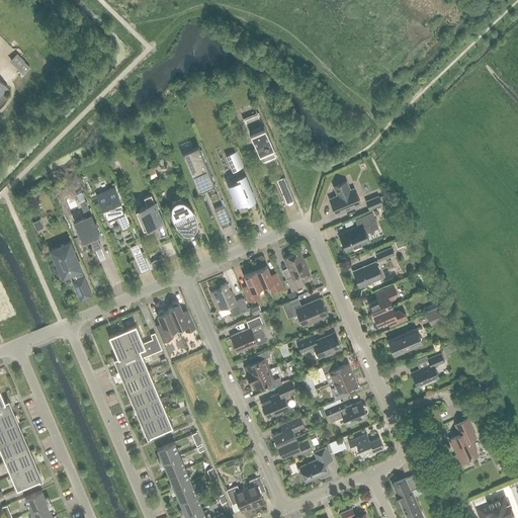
[(16,54),(10,61),(20,72),(27,65),(16,54)]
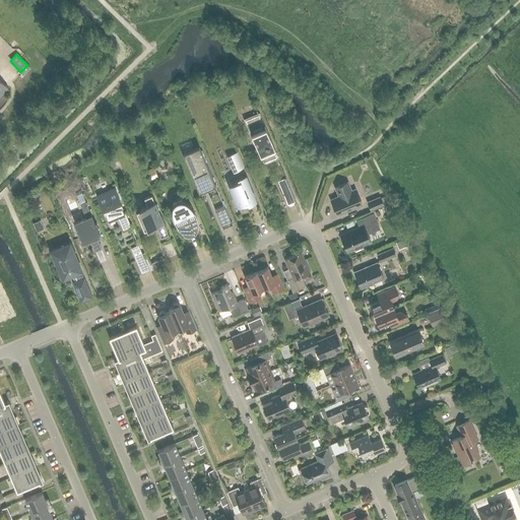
[(245,120),(264,164),(277,158),(258,114),(245,120)]
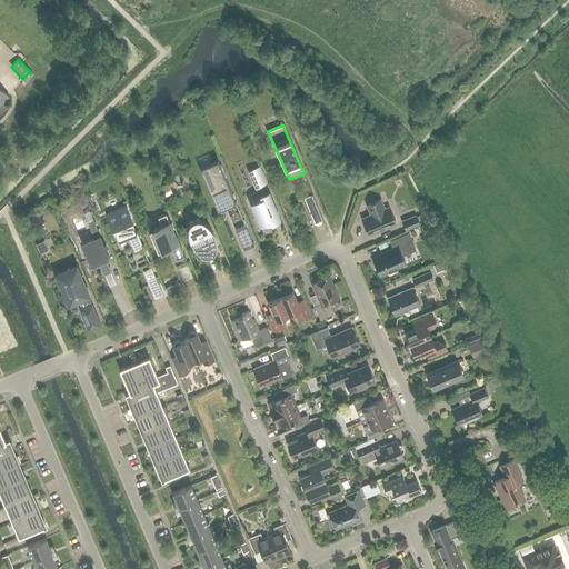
[(233,201),(216,159),(198,167),(216,209),(233,201)]
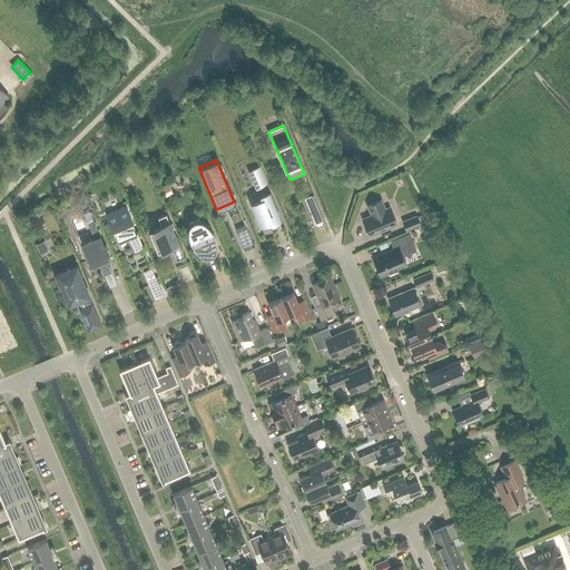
[(265,178),(261,168),(253,172),(257,182),(265,178)]
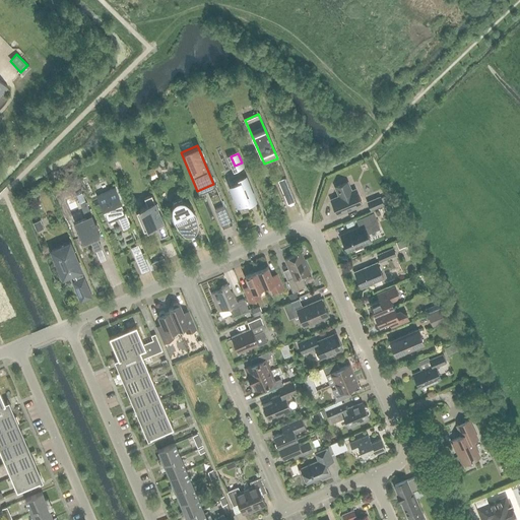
[(157,177),(152,165),(146,168),(151,180),(157,177)]
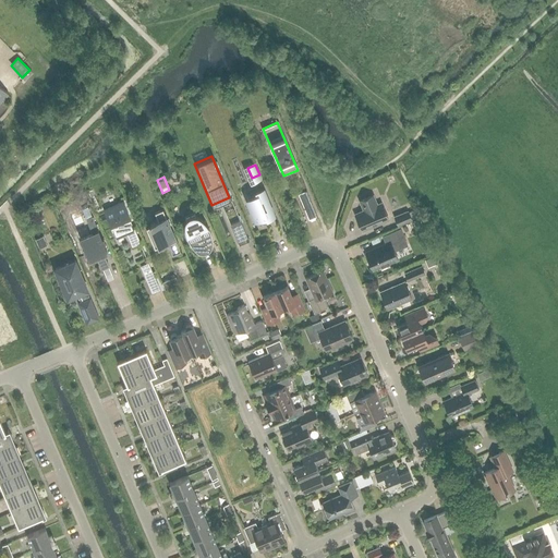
[(257,221),(273,215),(262,190),(246,196),(257,221)]
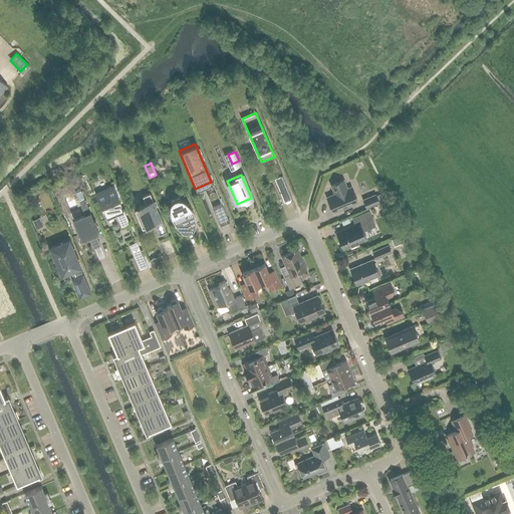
[(288,190),(282,176),(275,179),(280,193),(288,190)]
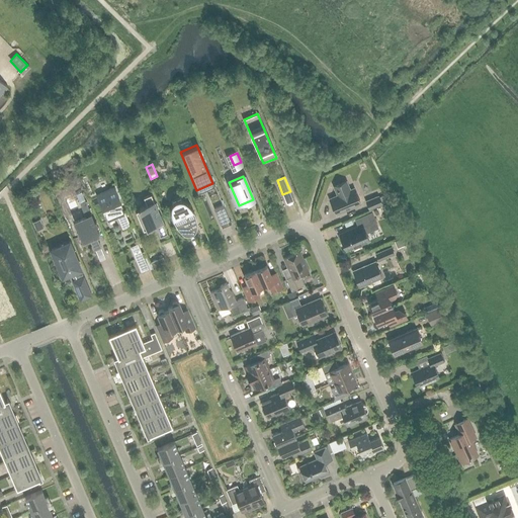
[(337,191),(339,195),(330,199),(336,214),(360,204),(354,188),(350,190),(346,181),(334,186),(336,192),(337,191)]
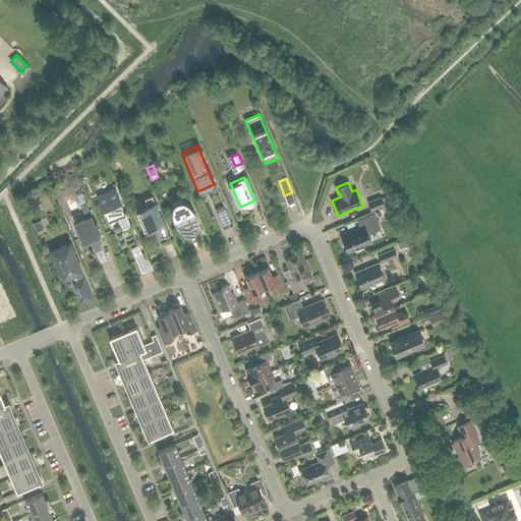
[(108,220),(118,217),(123,230),(130,227),(115,189),(99,196),(108,220)]
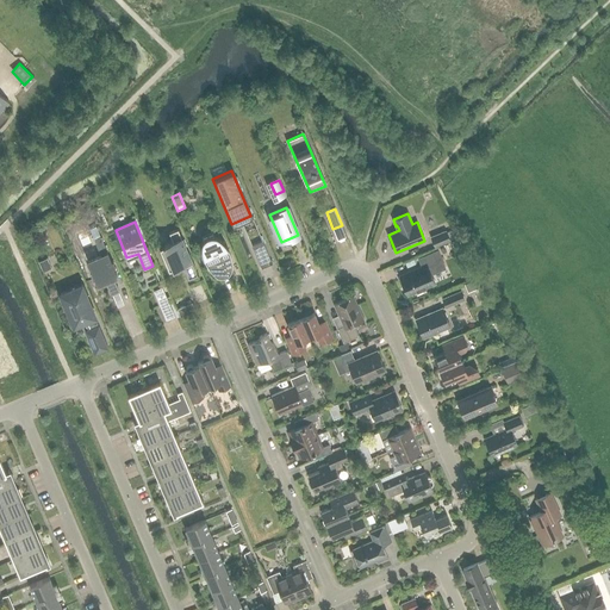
[(169,232),(173,242),(160,247),(169,269),(182,263),(188,279),(197,275),(178,229),(169,232)]
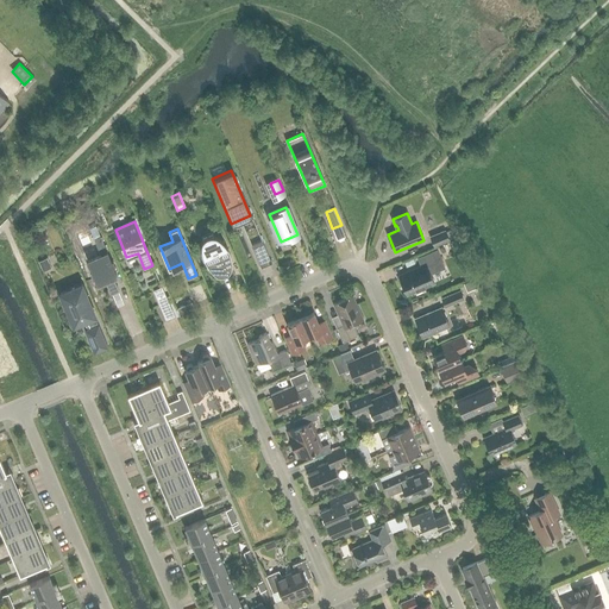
[(445,228),(428,236),(433,246),(450,239),(449,239),(453,237),(450,228),(445,231),(445,228)]
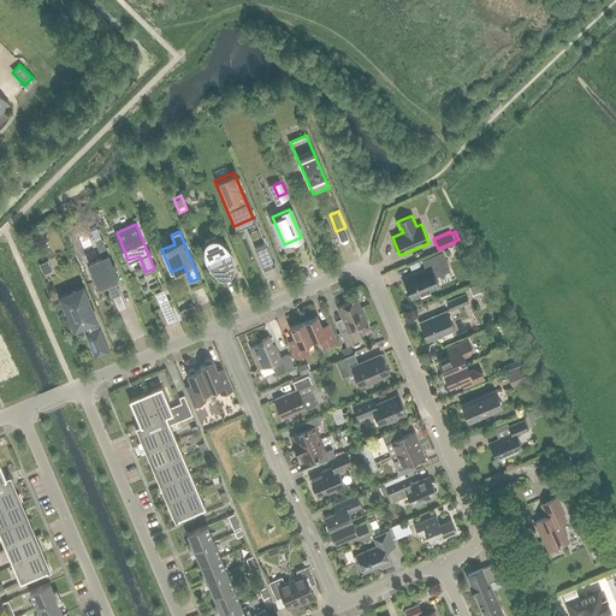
[(205,241),(206,242),(203,250),(205,258),(207,266),(212,273),(234,264),(232,255),(227,248),(223,242),(215,237),(215,236),(205,241)]
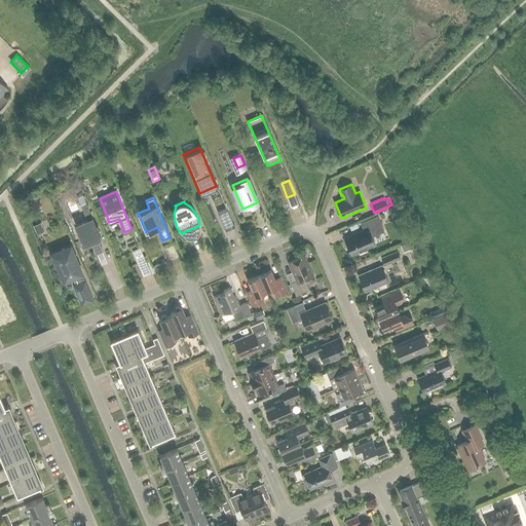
[(90,239),(96,254),(103,251),(97,236),(100,235),(86,204),(87,208),(82,210),(87,221),(77,225),(76,225),(79,233),(77,234),(80,241),(82,240),(83,242),(90,239)]
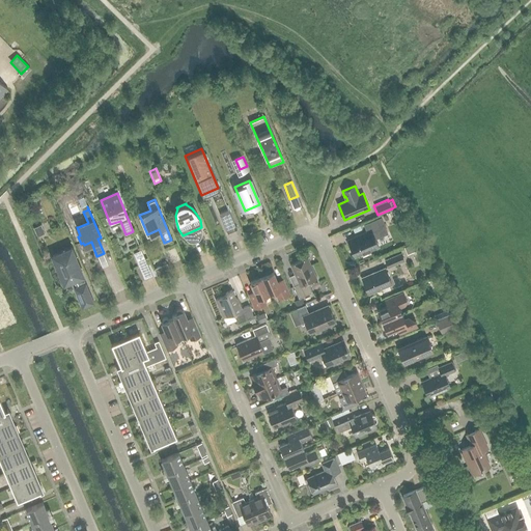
[(236,229),(228,210),(219,214),(227,233),(236,229)]
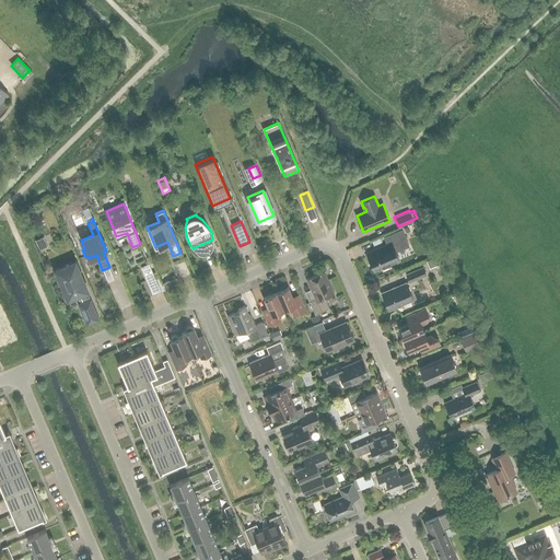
[(368,255),(368,256),(366,257),(369,263),(371,261),(374,270),(388,264),(388,265),(397,261),(396,260),(398,259),(395,252),(408,246),(401,230),(384,237),(387,246),(368,255)]
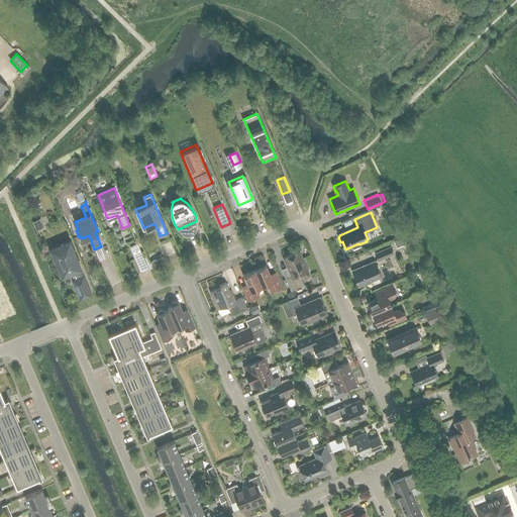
[(44,227),(41,218),(33,221),(37,230),(44,227)]
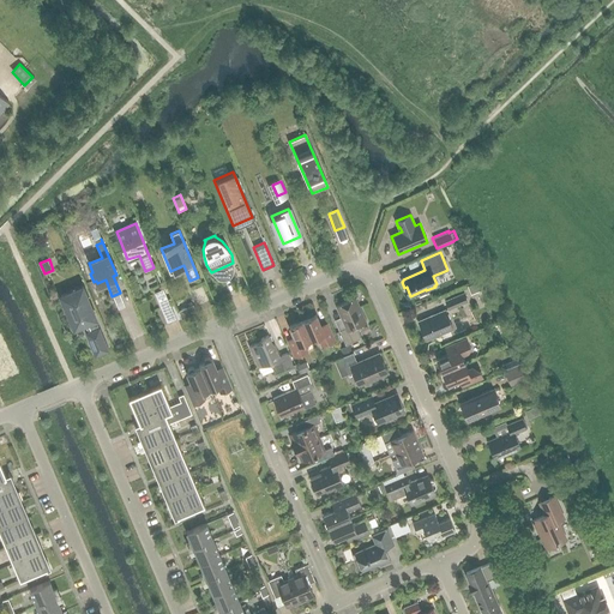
[(84,286),(61,296),(67,309),(65,311),(72,329),(84,324),(89,333),(86,333),(95,355),(108,349),(86,299),(89,298),(84,286)]
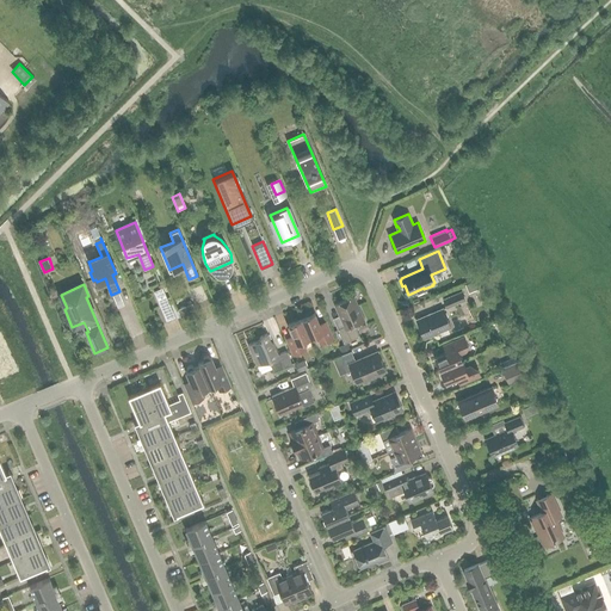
[(162,288),(155,291),(161,307),(170,303),(162,288)]
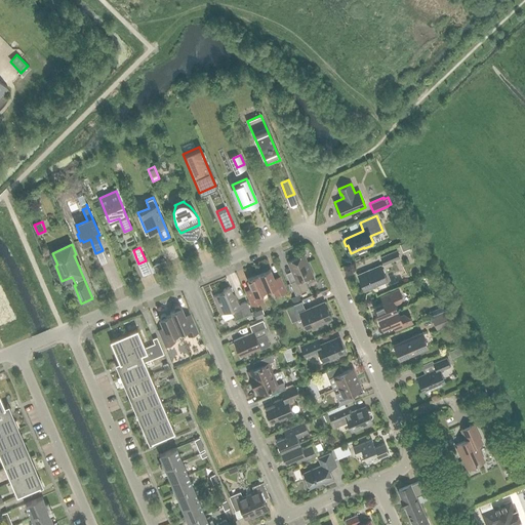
[(396,249),(379,256),(382,265),(399,257),(396,249)]
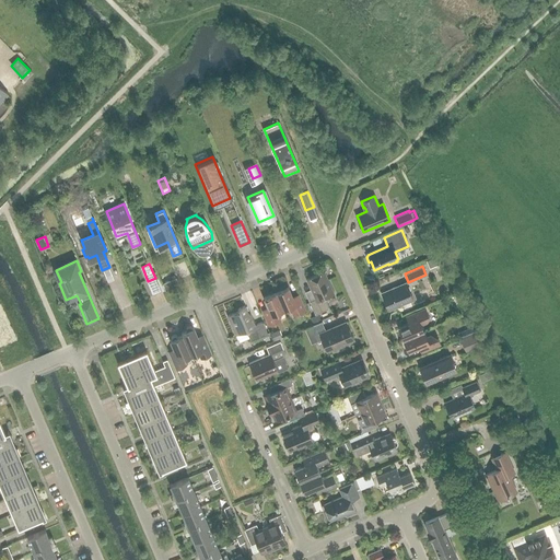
[(334,294),(324,271),(306,279),(316,299),(310,302),(315,315),(329,308),(325,298),(334,294)]
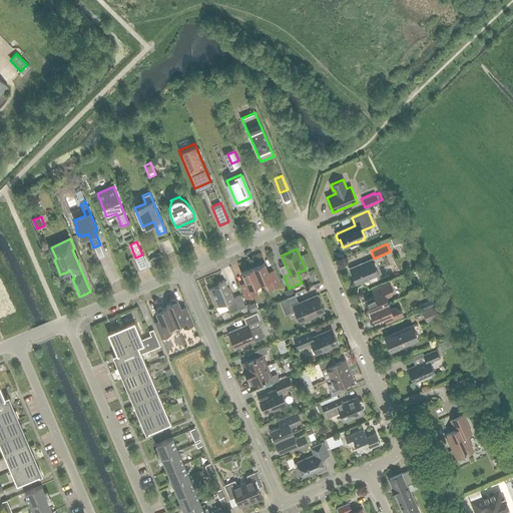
[(161,254),(149,260),(151,267),(164,262),(161,254)]
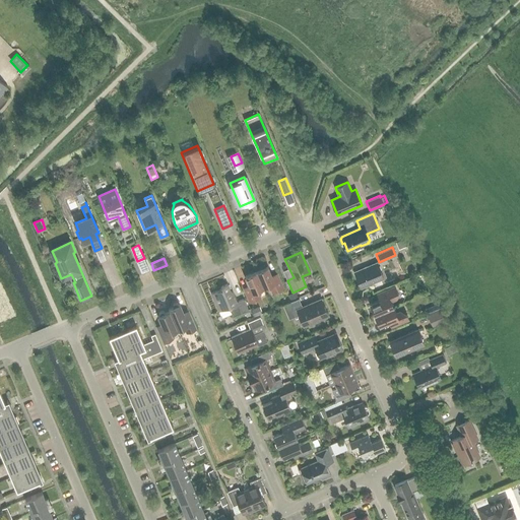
[(383,278),(377,263),(354,272),(361,287),(383,278)]
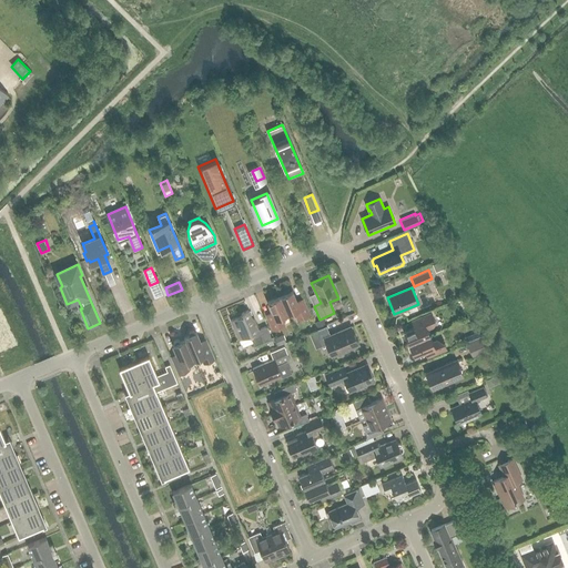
[(280,296),(287,314),(294,312),(297,320),(310,314),(304,302),(297,304),(292,292),(280,296)]
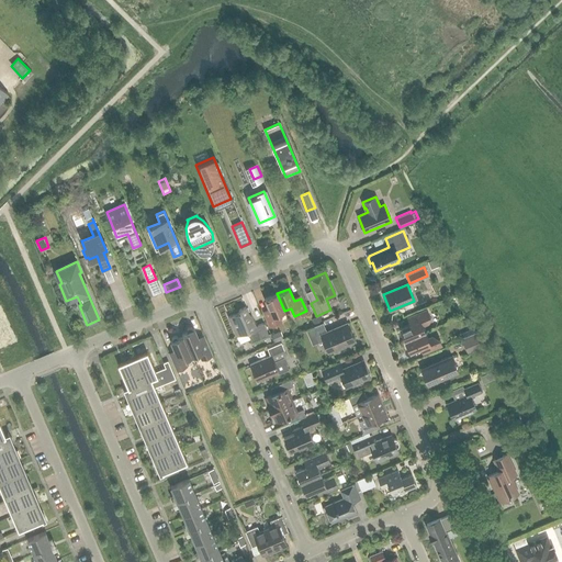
[(278,314),(284,311),(277,293),(265,299),(270,311),(265,314),(270,327),(281,322),(278,314)]
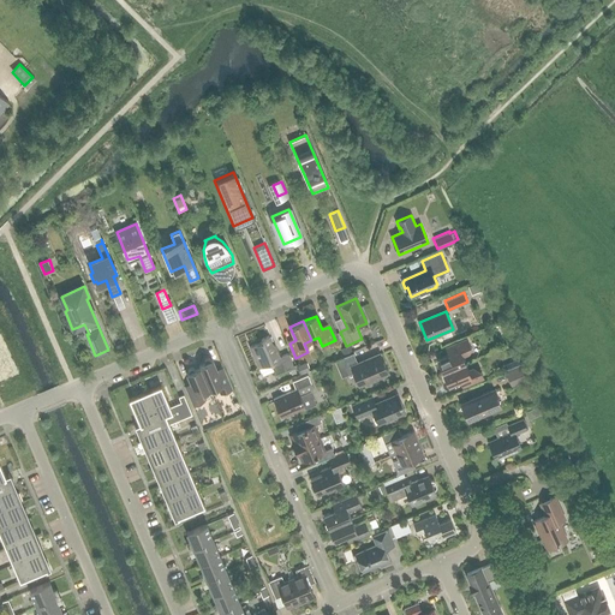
[(273,368),(276,375),(294,366),(288,353),(280,357),(274,345),(273,346),(269,336),(261,340),(262,341),(250,347),(261,374),(273,368)]
